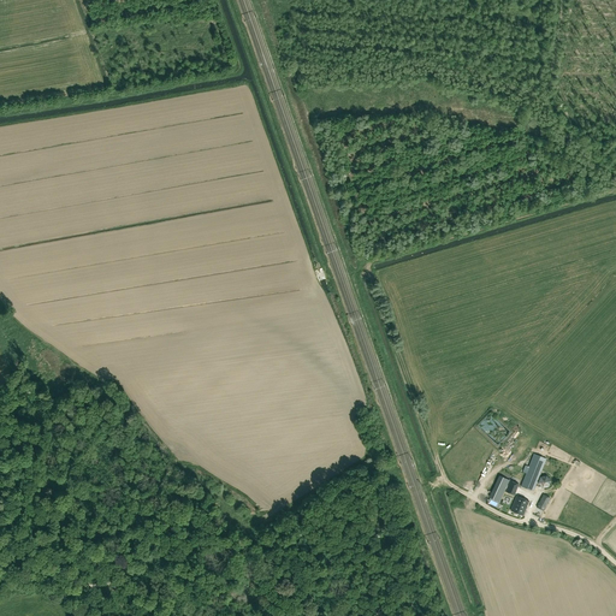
[(533,491),(545,458),(534,454),(528,466),(521,486),(533,491)]
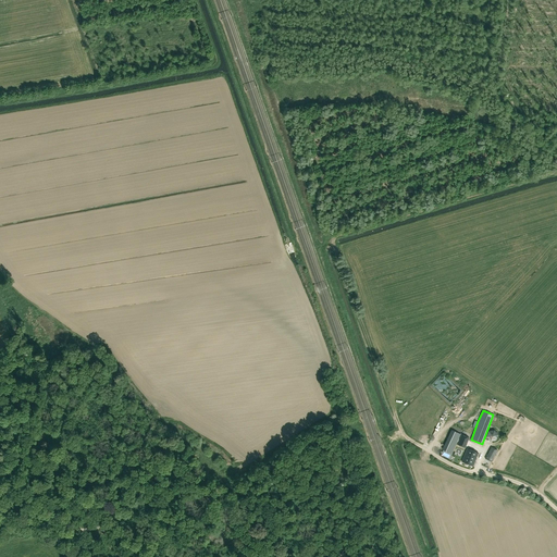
[(452,430),(442,449),(450,454),(460,434),(452,430)]
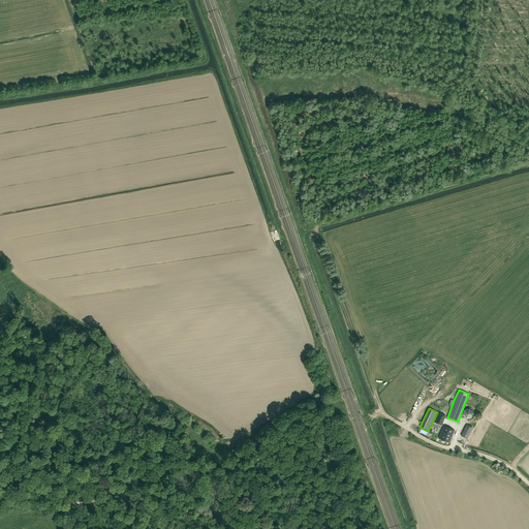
[(473,416),(469,409),(462,413),(466,421),(473,416)]
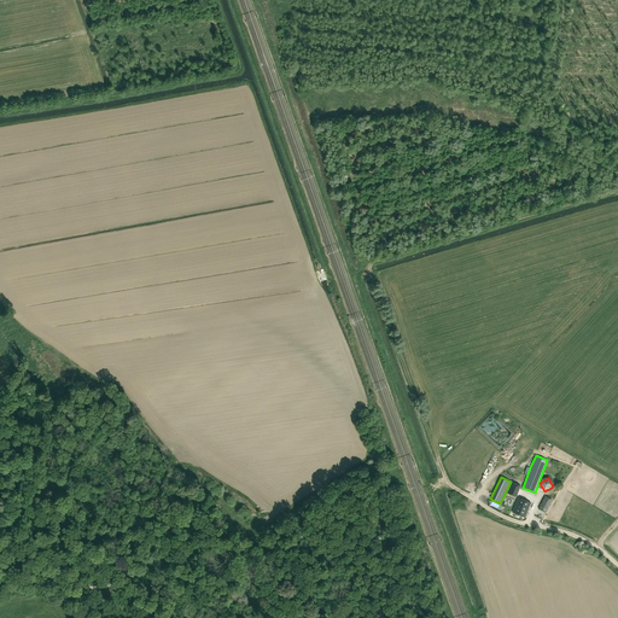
[(517,494),(520,485),(512,482),(508,494),(511,495),(516,496),(517,494)]
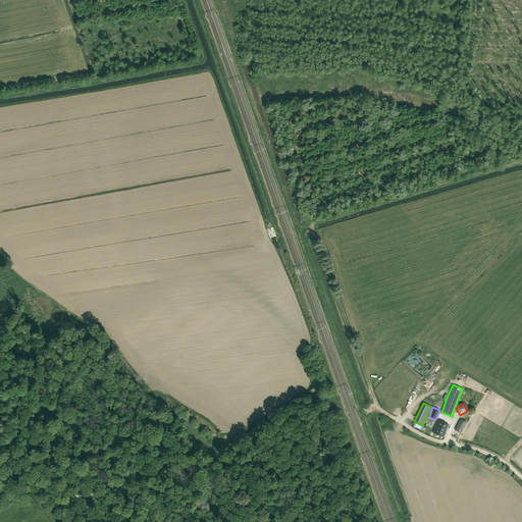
[(460,432),(465,422),(460,419),(455,429),(460,432)]
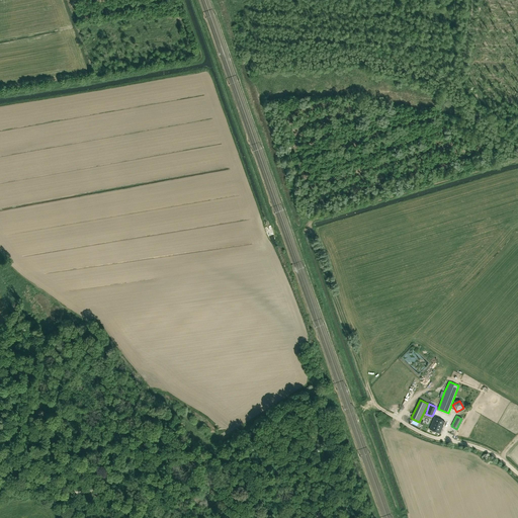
[(440,433),(445,422),(434,417),(429,429),(440,433)]
